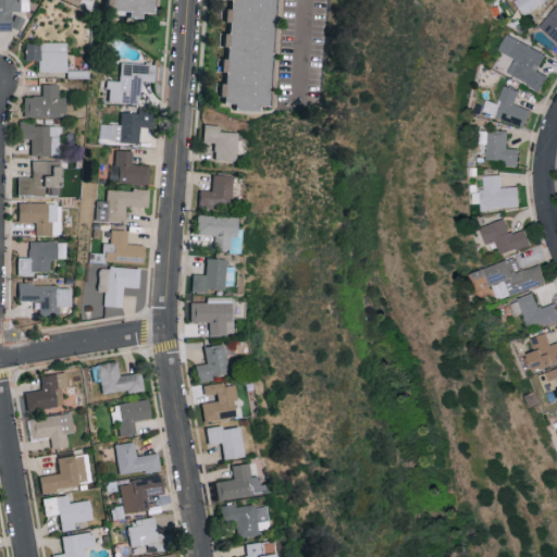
[(156,13),(157,0),(109,0),(109,10),(133,11),(132,17),(144,19),(144,13),(156,13)]
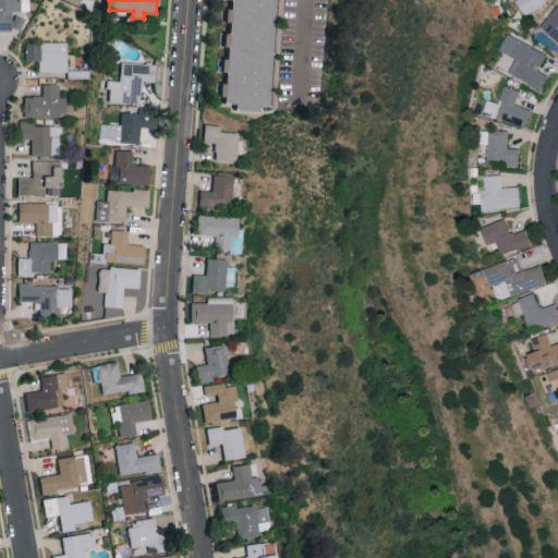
[(231,0),(231,9),(230,9),(229,22),(233,22),(233,34),(228,33),(227,47),(232,47),(231,59),(226,59),(225,72),(229,73),(229,84),(226,83),(223,106),(263,108),(263,105),(274,105),(280,0),(231,0)]
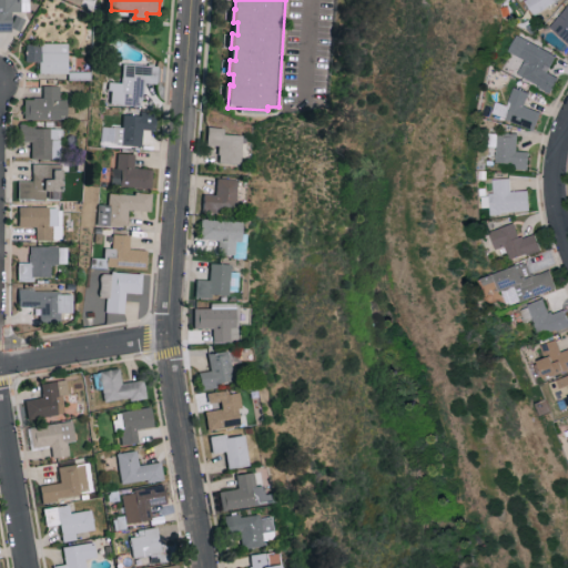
[(526,0),(535,14),(560,0),(526,0)]
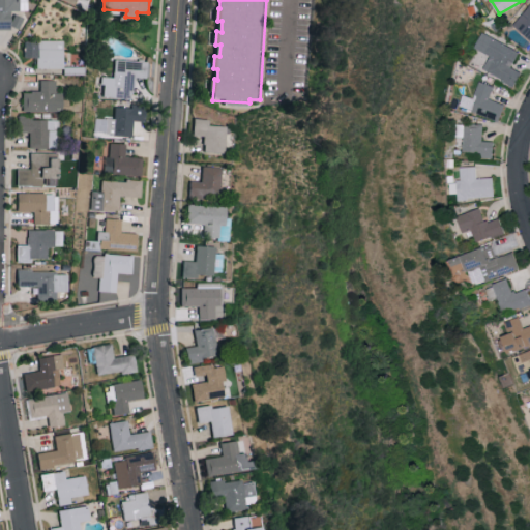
[(529,5),(516,21),(529,36),(529,5)]
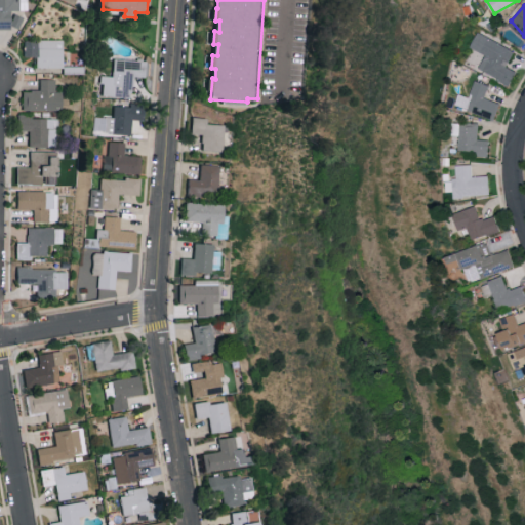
[(480,68),(512,84),(519,71),(509,65),(516,50),(480,32),(472,46),(487,54),(480,68)]
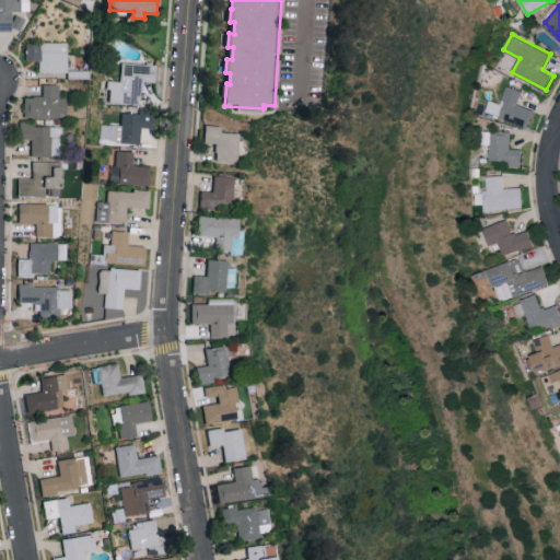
[(68,43),(26,42),(25,60),(39,60),(39,72),(67,72),(68,43)]
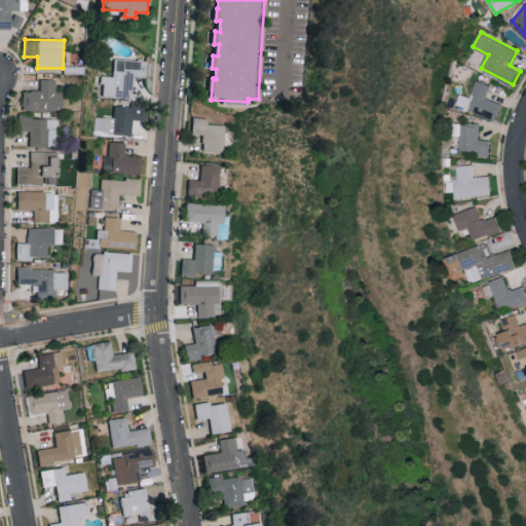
[(146,77),(147,60),(113,59),(113,76),(102,76),(102,97),(132,98),(133,76),(146,77)]
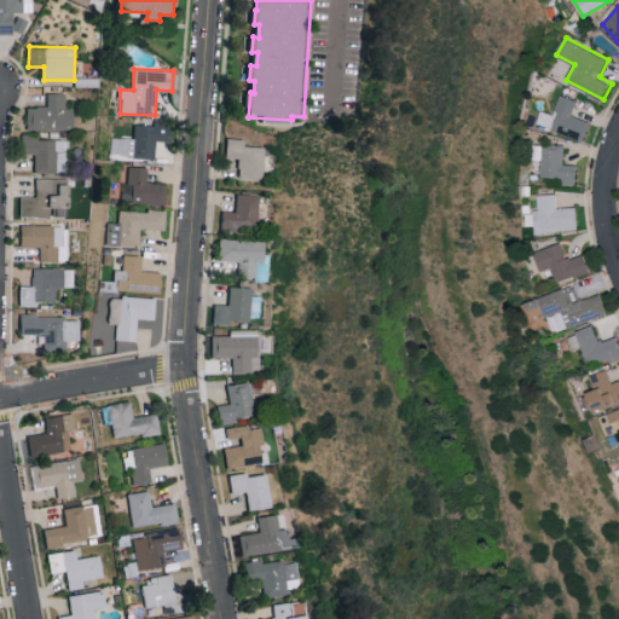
[(27,129),(74,128),(73,108),(65,108),(65,93),(47,93),(47,106),(27,106),(27,129)]
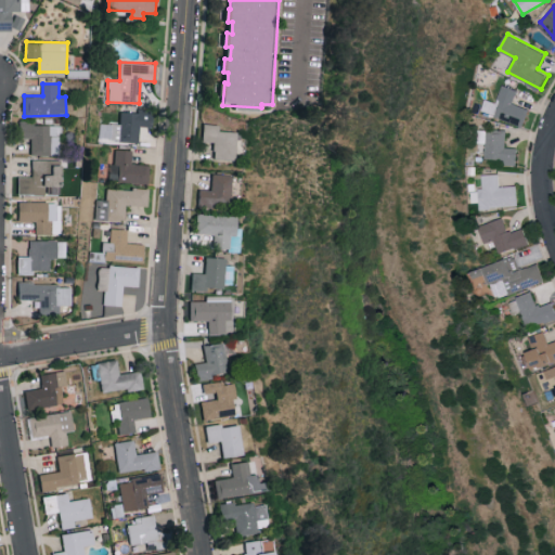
[(154,108),(138,108),(138,112),(120,112),(120,124),(100,123),(99,140),(139,141),(139,126),(153,126),(154,108)]
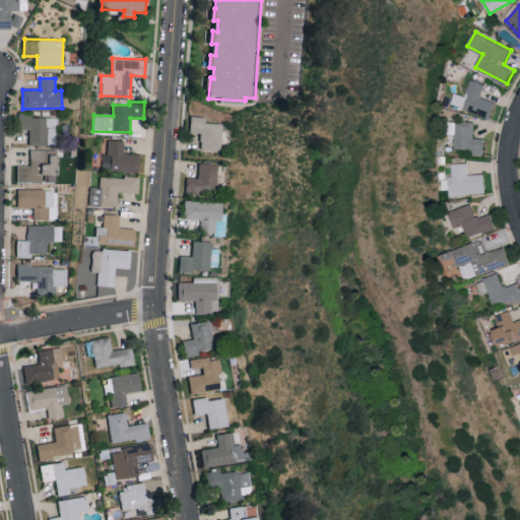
[(28,144),(55,144),(56,116),(18,115),(17,129),(29,129),(28,144)]
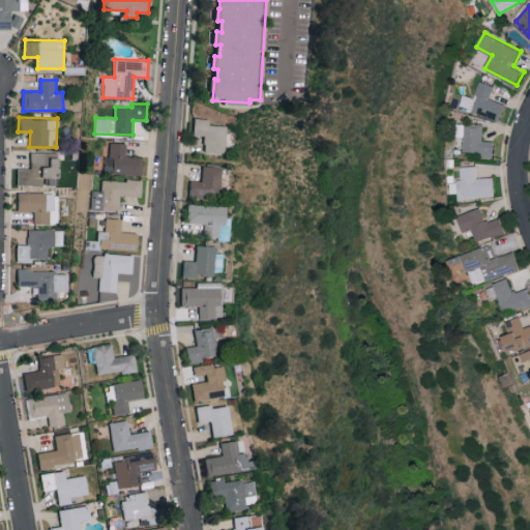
[(225,152),(226,125),(209,124),(209,118),(194,117),(194,134),(204,135),(204,151),(225,152)]
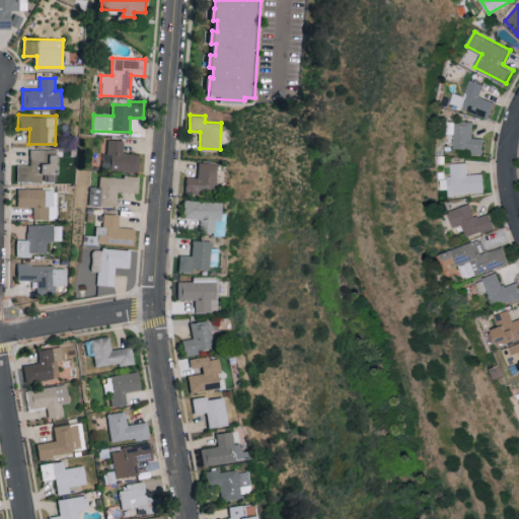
[(455,134),(454,148),(466,148),(466,154),(484,155),(485,138),(473,137),(474,123),(451,121),(450,133),(455,134)]
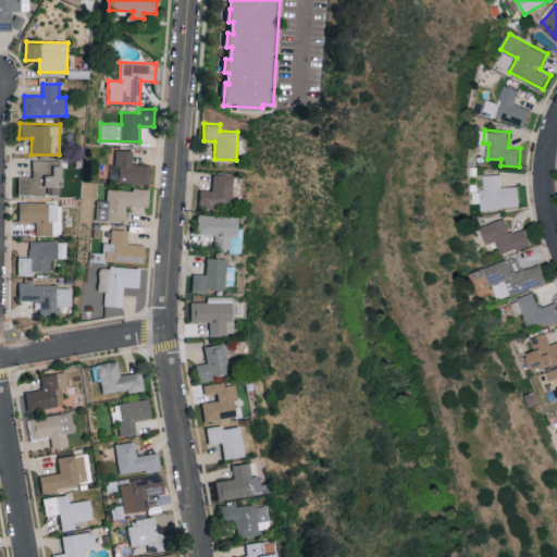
[(149,164),(133,163),(133,150),(116,149),(115,163),(111,163),(111,182),(149,183),(149,164)]
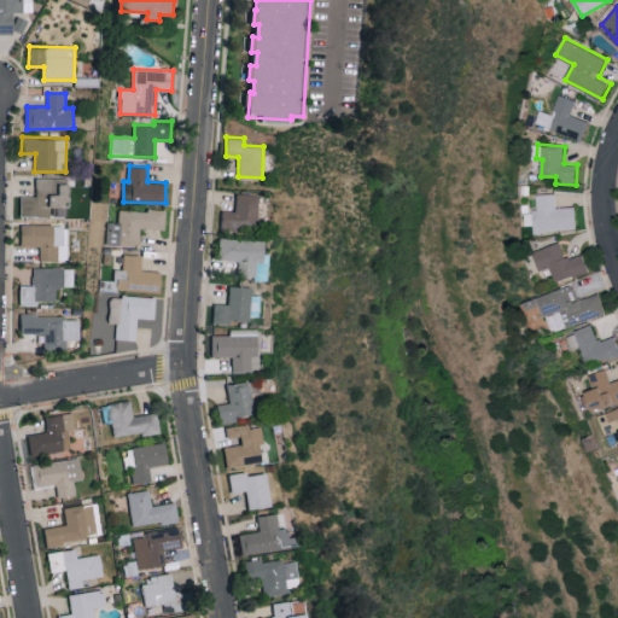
[(21,196),(21,216),(68,215),(66,178),(36,178),(36,196),(21,196)]
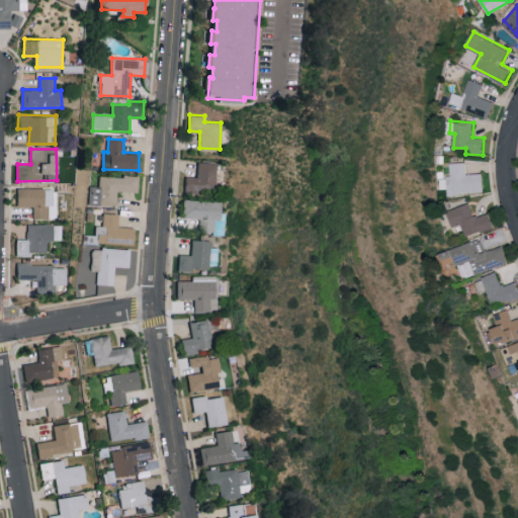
[(216,162),(198,161),(197,176),(186,176),(185,191),(214,192),(216,162)]
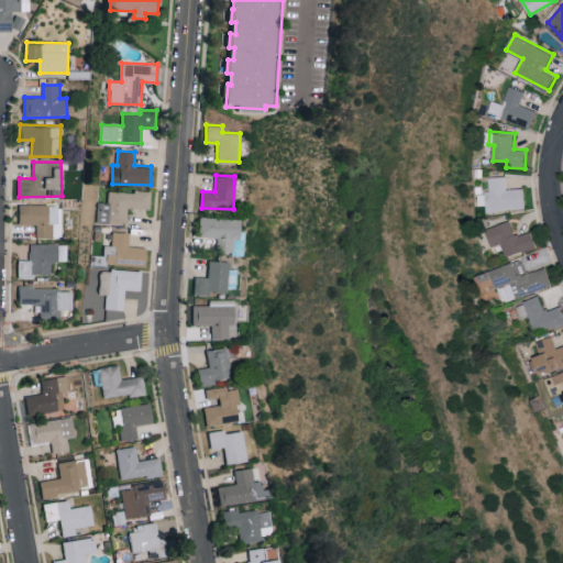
[(507,188),(507,176),(489,176),(490,190),(487,190),(488,210),(526,208),(526,188),(507,188)]
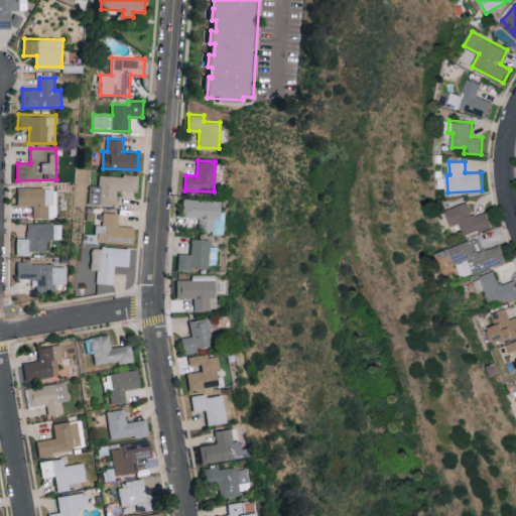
[(99,174),(99,185),(91,185),(90,203),(116,204),(117,190),(138,190),(138,175),(99,174)]
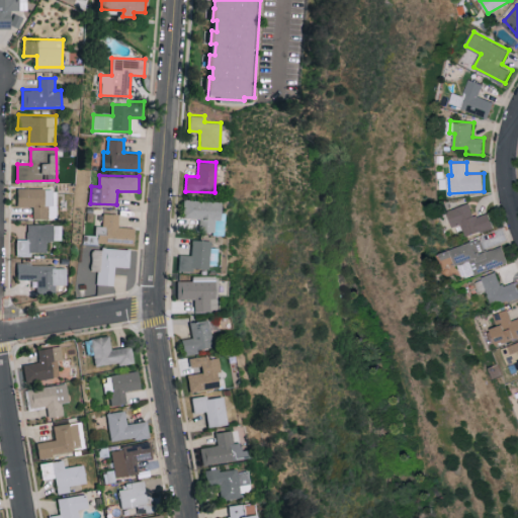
[(18,206),(33,205),(34,219),(58,218),(57,187),(18,188),(18,206)]
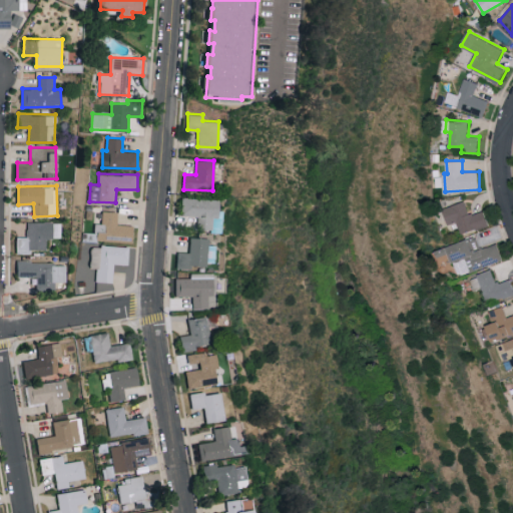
[(220,198),(181,196),(181,214),(196,215),(196,229),(219,230),(220,198)]
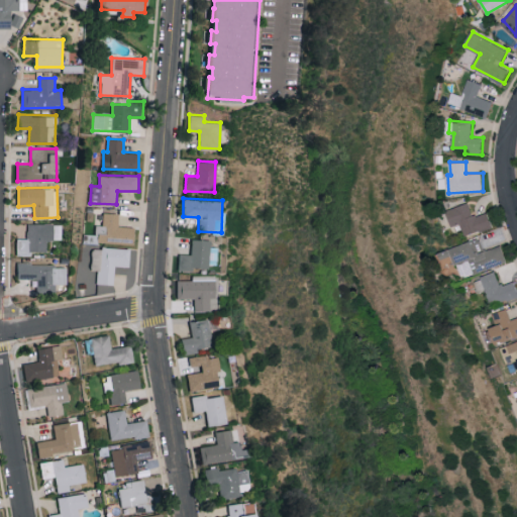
[(466,234),(495,225),(490,211),(474,216),(470,202),(448,209),(453,226),(461,223),(466,234)]
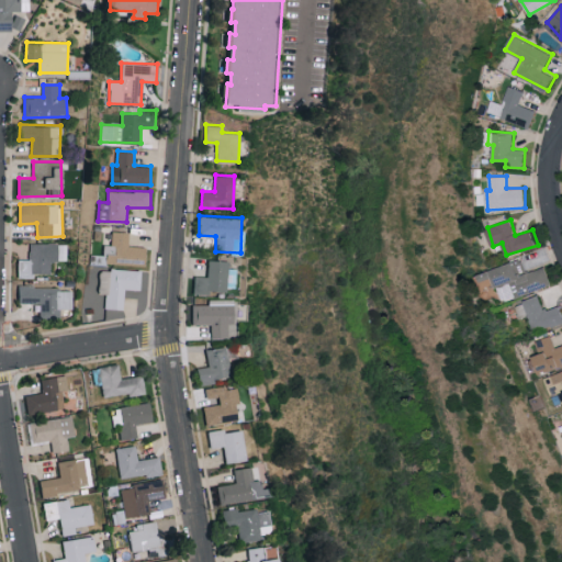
[(128,232),(112,231),(112,245),(105,245),(104,263),(145,266),(146,246),(128,246),(128,232)]
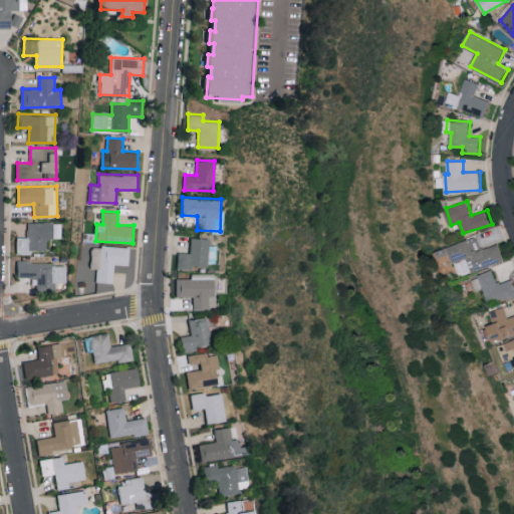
[(16,254),(29,254),(29,249),(49,250),(49,239),(53,240),(53,222),(27,221),(27,237),(17,237),(16,254)]
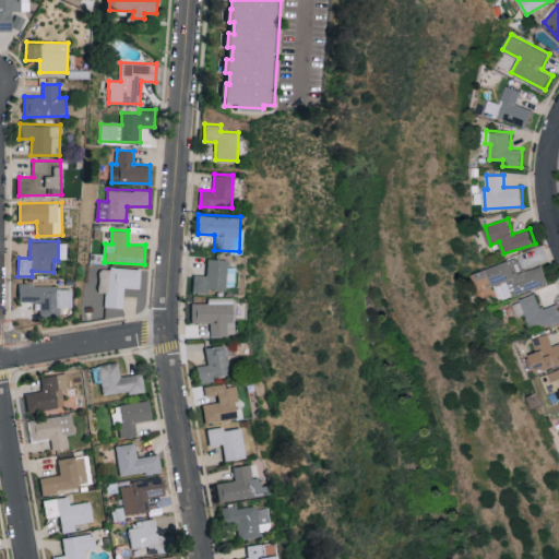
[(192,289),(233,290),(234,266),(225,266),(226,259),(206,258),(205,274),(193,273),(192,289)]
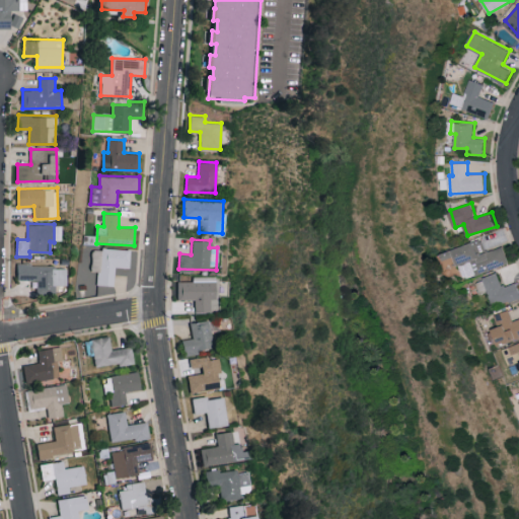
[(456,247),(465,277),(511,264),(505,245),(486,251),(482,239),(456,247)]
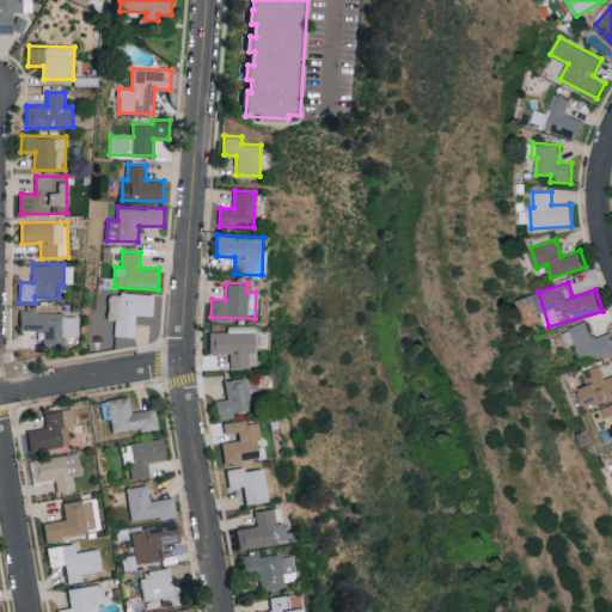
[(153,316),(153,294),(109,293),(108,319),(114,320),(114,336),(134,337),(135,314),(153,316)]
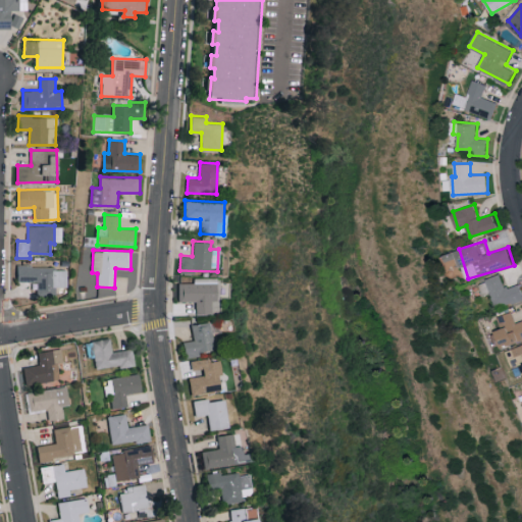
[(17,281),(37,280),(37,295),(56,295),(56,286),(67,286),(66,266),(17,267),(17,281)]
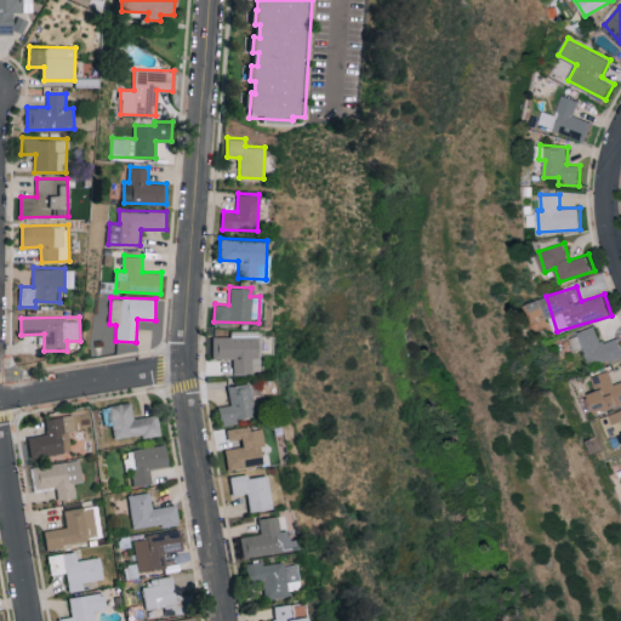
[(587,347),(593,366),(620,357),(620,336),(603,342),(598,325),(571,335),(576,351),(587,347)]
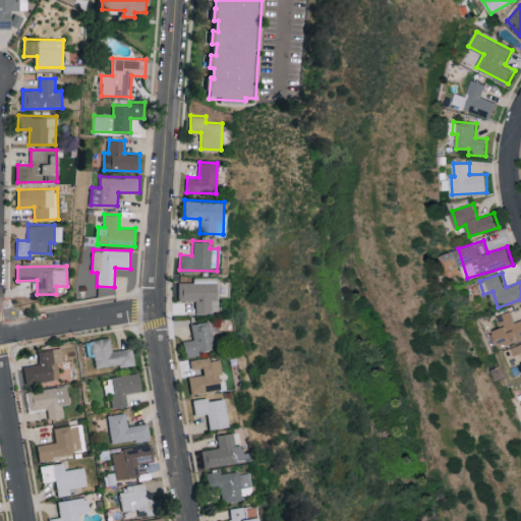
[(178,300),(195,300),(195,312),(218,312),(217,277),(192,277),(192,282),(178,282),(178,300)]
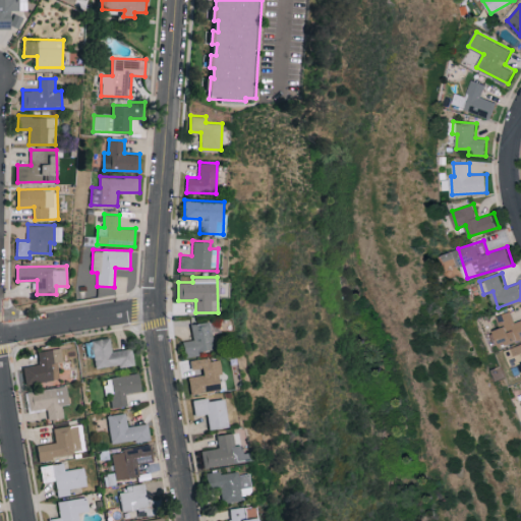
[(500,315),(504,327),(497,330),(502,346),(520,340),(520,320),(517,322),(514,310),(500,315)]
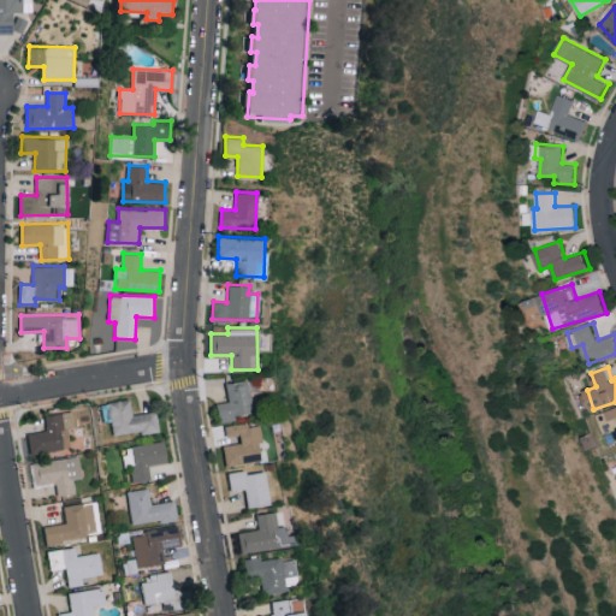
[(225,383),(229,401),(215,402),(220,422),(236,420),(235,415),(254,412),(248,379),(225,383)]
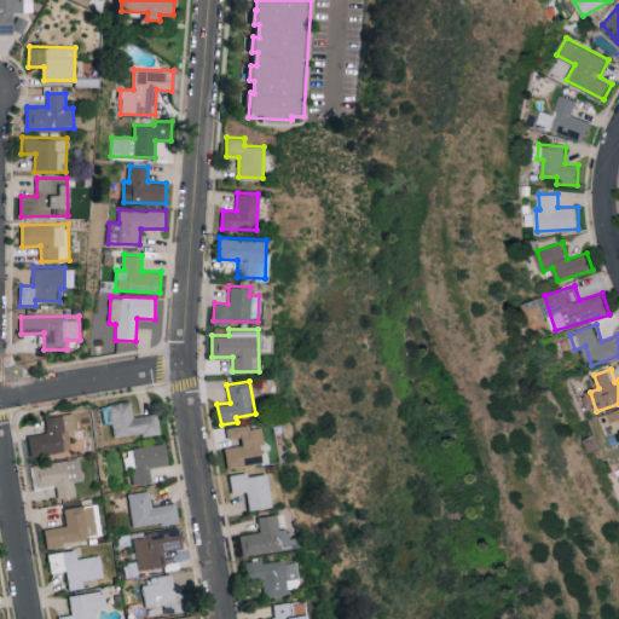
[(109,404),(113,438),(160,432),(157,412),(132,416),(131,400),(109,404)]
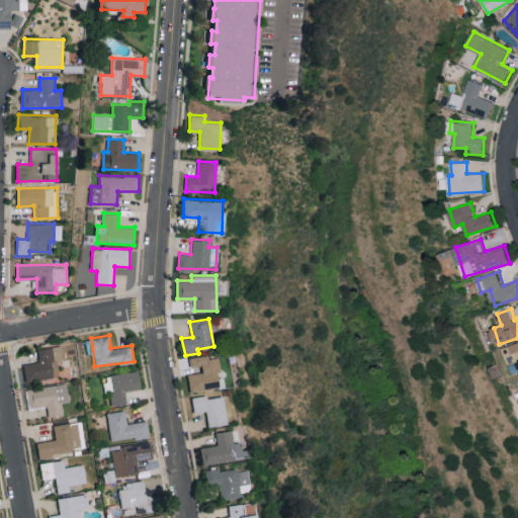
[(517,342),(505,347),(513,372),(517,370),(517,342)]
